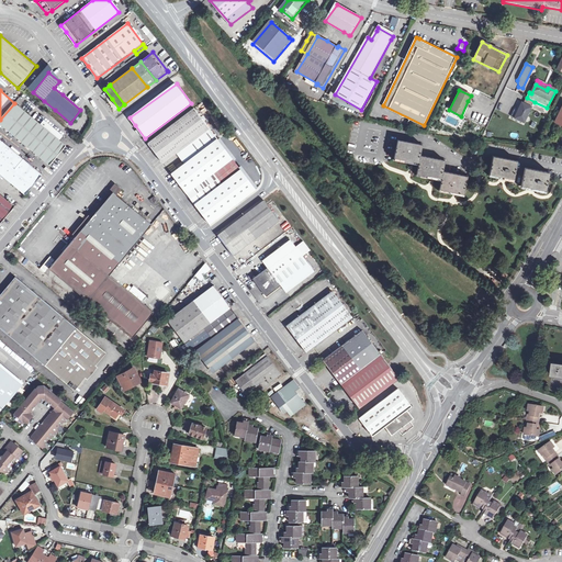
[(55,110),(44,101),(40,107),(51,115),(55,110)]
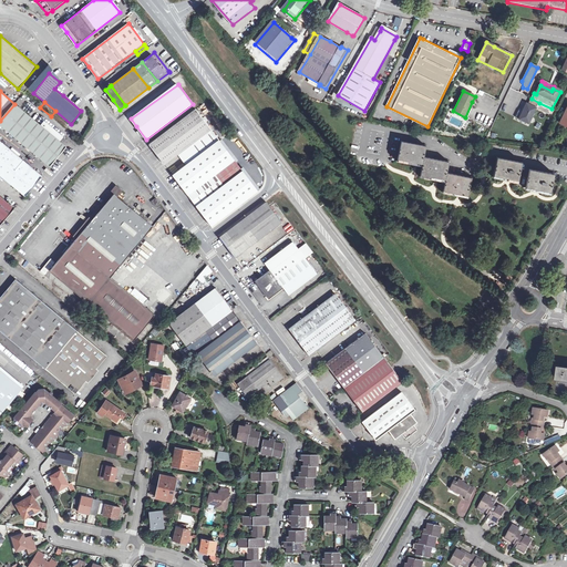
[(552,109),(539,103),(536,109),(538,110),(549,115),(552,109)]
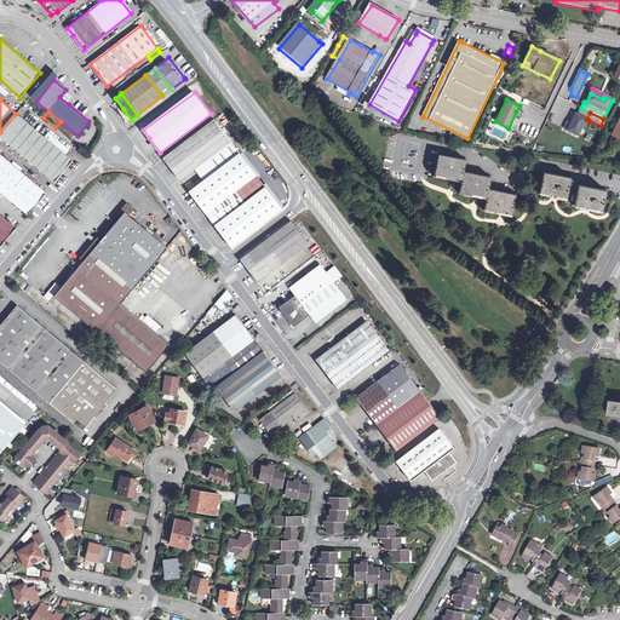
[(578,137),(586,119),(575,114),(574,118),(567,131),(578,137)]
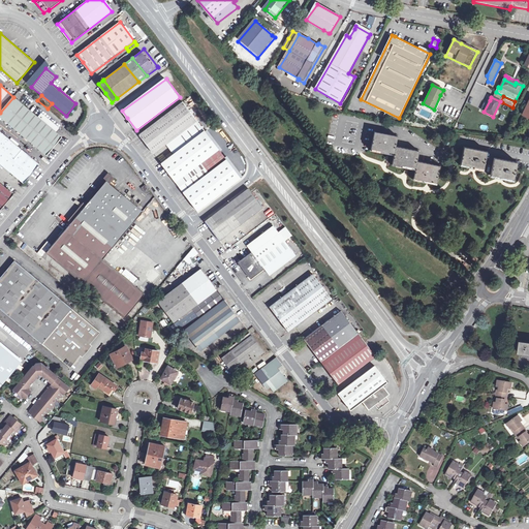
[(5,120),(47,155),(52,149),(62,137),(21,102),(5,120)]
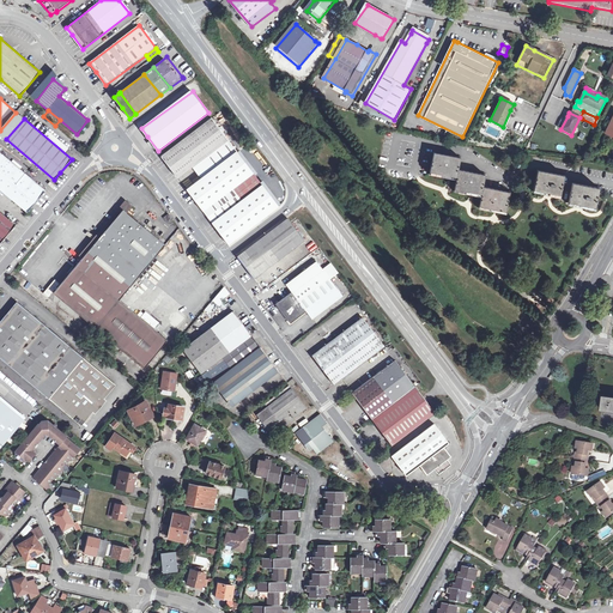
[(193,168),(201,180),(237,152),(226,137),(218,126),(212,119),(162,157),(170,168),(178,178),(193,168)]
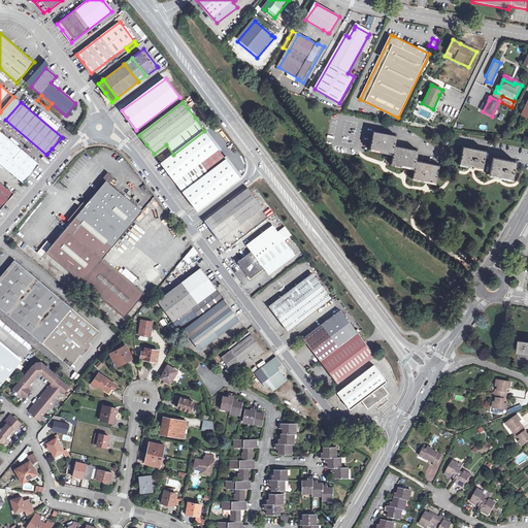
[(190,106),(188,108),(195,118),(197,116),(190,106)]
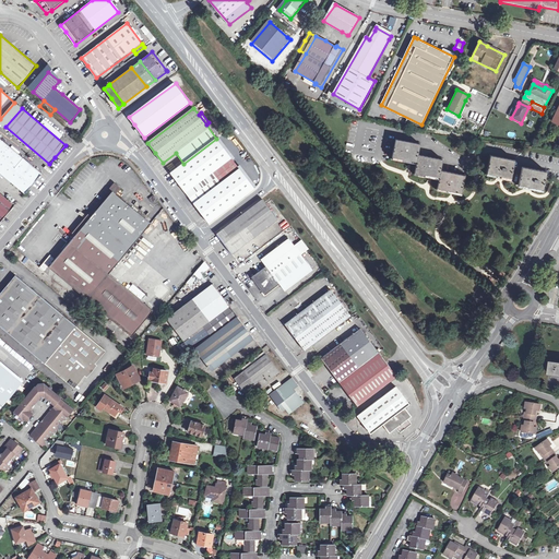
[(216,139),(183,164),(171,174),(176,180),(186,193),(212,174),(219,183),(239,168),(216,139)]
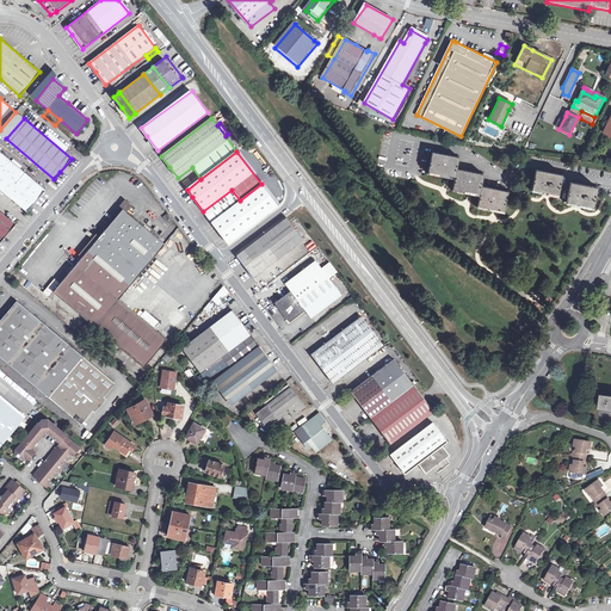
[(460,156),(433,152),(430,168),(457,174),(455,186),(481,192),(479,203),(506,209),(508,192),(482,186),(485,174),(457,168),(460,156)]
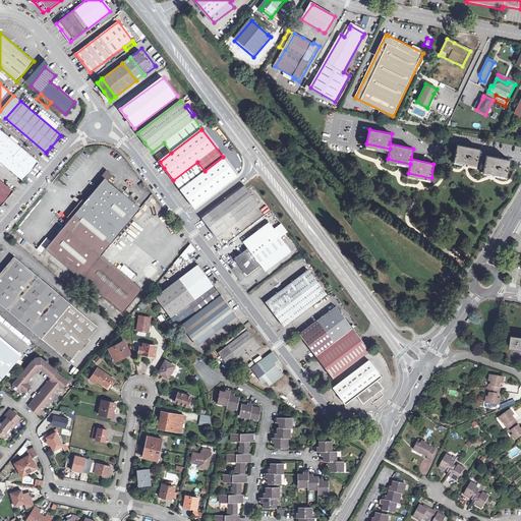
[(0,130),(0,160),(23,180),(31,171),(39,162),(0,130)]
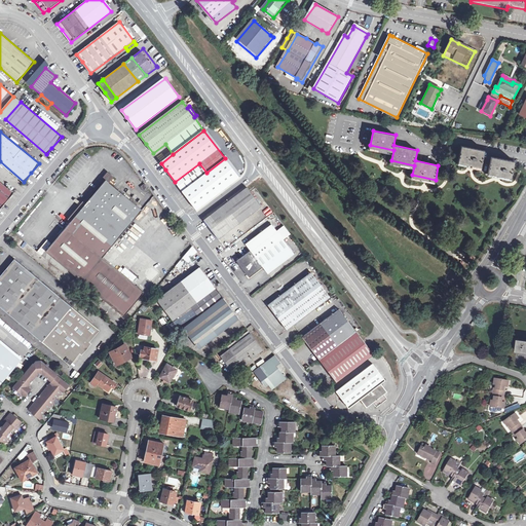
[(485,150),(461,146),(457,163),(482,168),(485,150)]
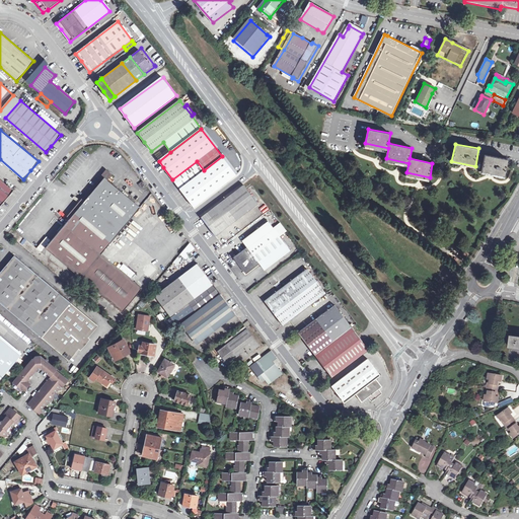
[(507,164),(508,158),(486,154),(482,172),(505,177),(507,164)]
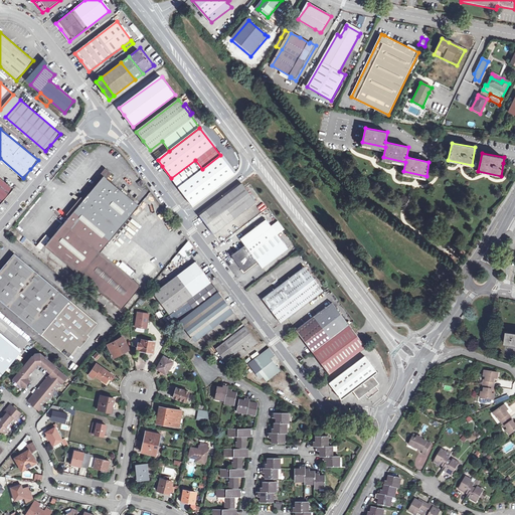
[(220,155),(202,169),(178,187),(181,192),(192,205),(234,174),(220,155)]
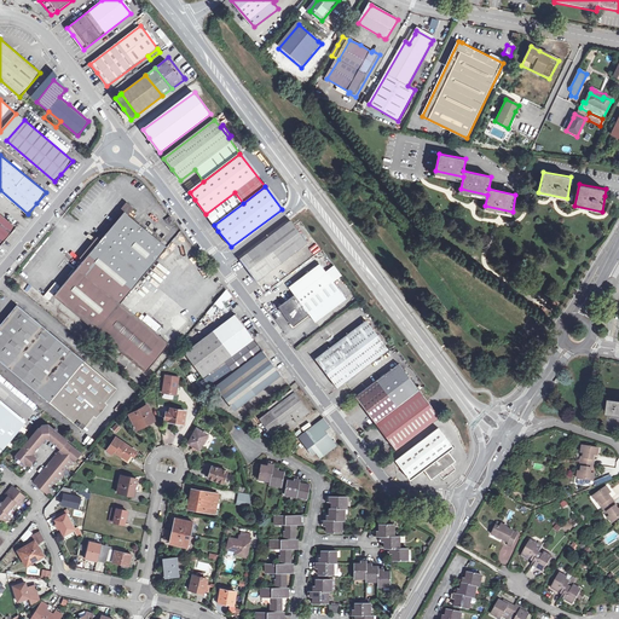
[(80,258),(84,261),(125,214),(128,217),(134,208),(127,202),(80,258)]
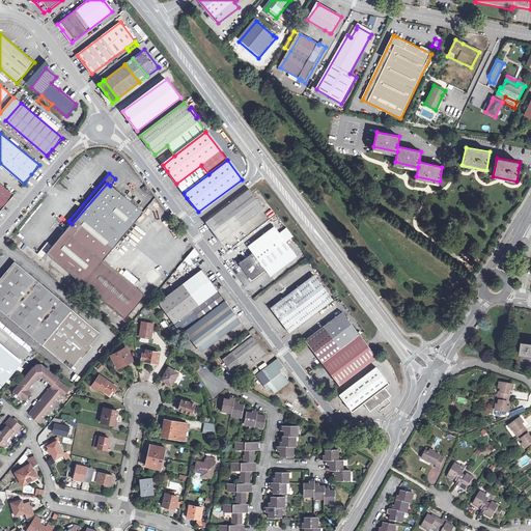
[(0,184),(0,211),(6,203),(14,195),(0,184)]
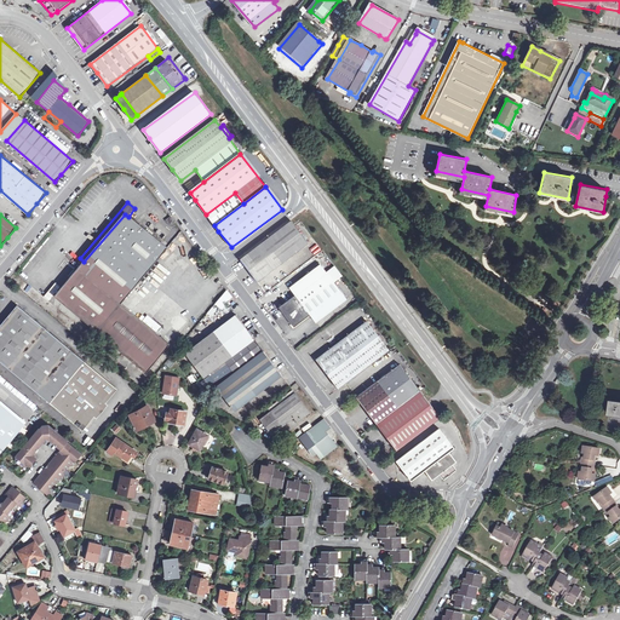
[(125,214),(84,262),(55,297),(144,374),(168,344),(121,304),(166,250),(128,217),(125,214)]
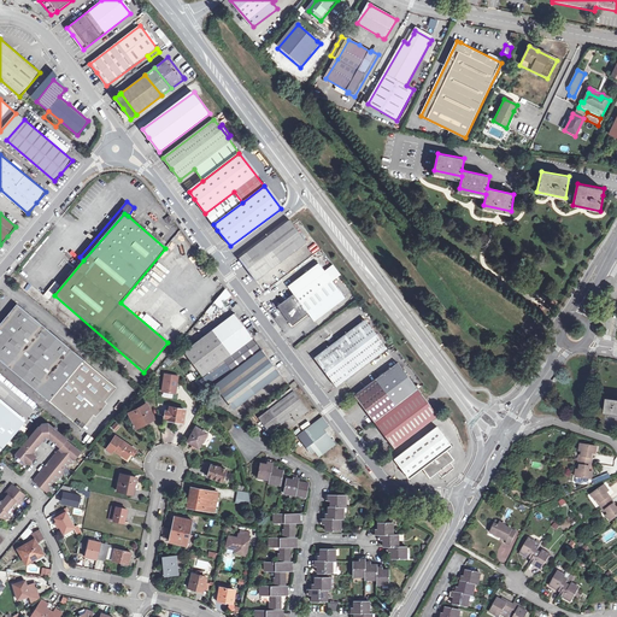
[(306,242),(289,219),(239,258),(244,265),(256,280),(306,242)]
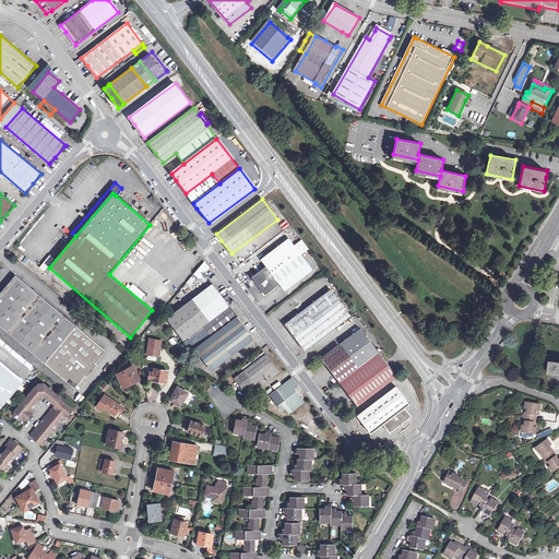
[(288,239),(260,260),(265,268),(251,277),(258,287),(264,296),(278,285),(284,292),(312,270),(288,239)]
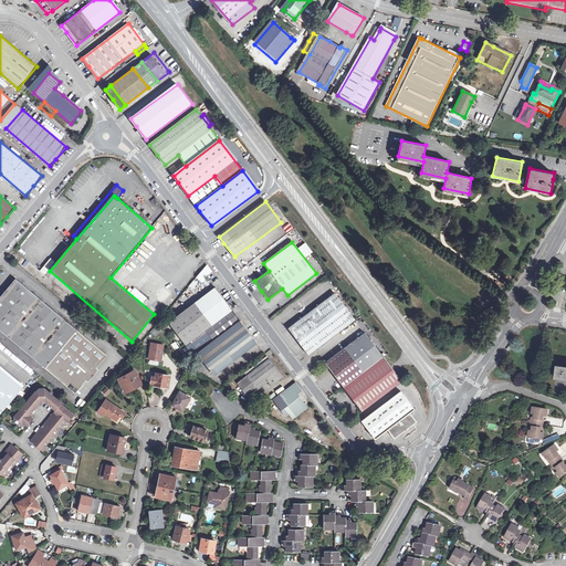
[(211,271),(207,264),(201,271),(206,275),(211,271)]
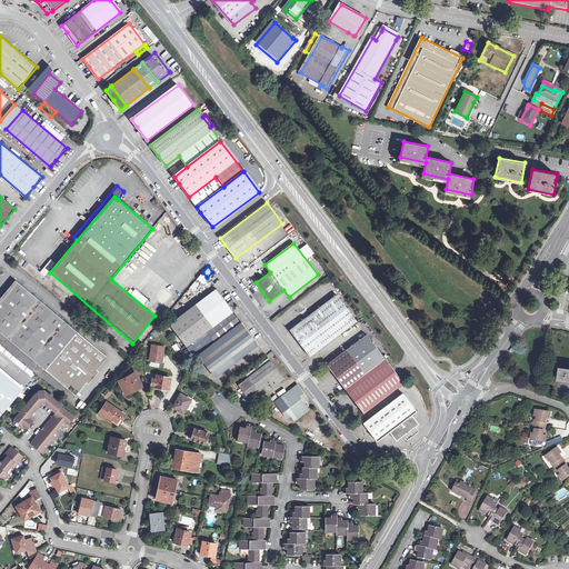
[(208,278),(201,273),(197,279),(202,283),(208,278)]
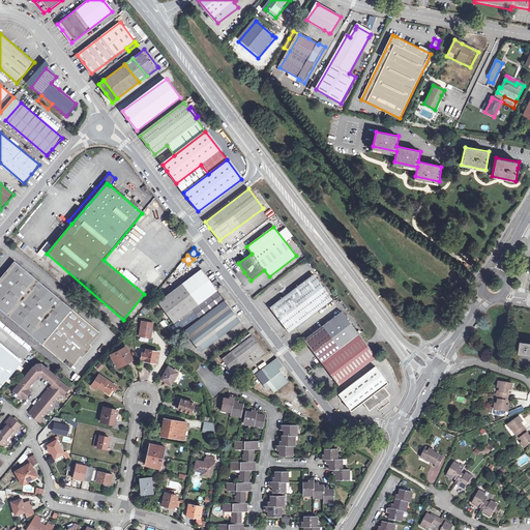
[(0,308),(69,369),(79,357),(81,358),(91,347),(90,345),(99,333),(16,261),(0,277),(0,308)]
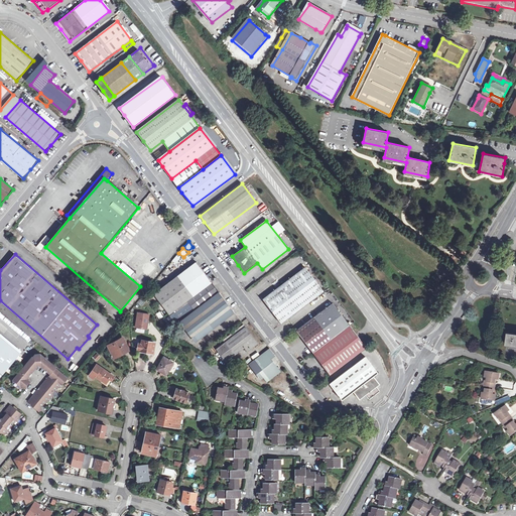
[(168,313),(185,301),(212,281),(210,279),(214,276),(211,271),(206,274),(201,268),(198,263),(197,262),(154,294),(168,313)]
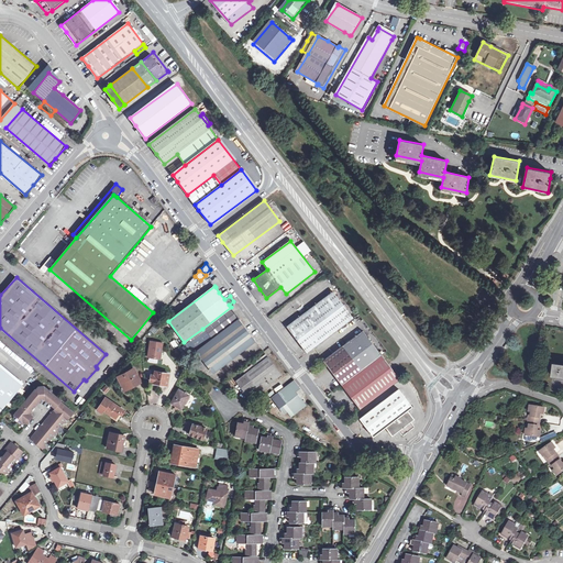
[(307,352),(353,318),(333,291),(287,326),(297,339),(307,353),(307,352)]
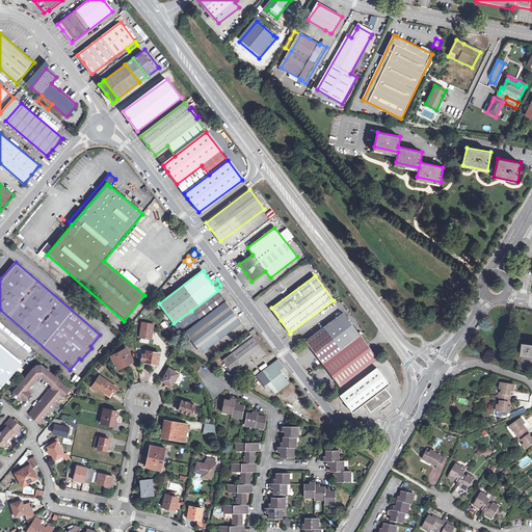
[(218,290),(191,311),(200,321),(203,318),(225,300),(218,290)]
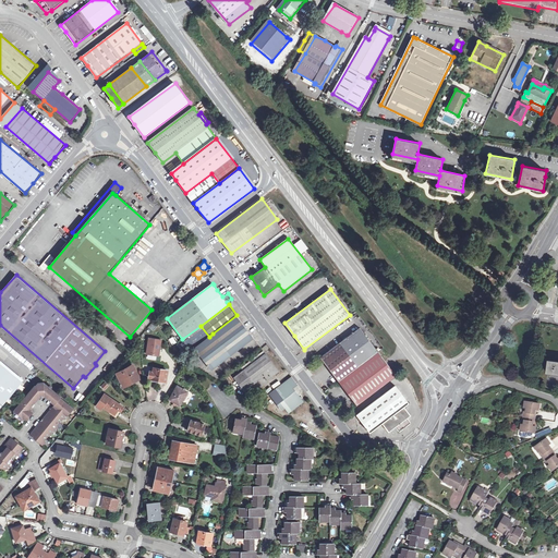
[(213,334),(209,337),(193,349),(209,371),(253,337),(245,326),(237,315),(213,334)]
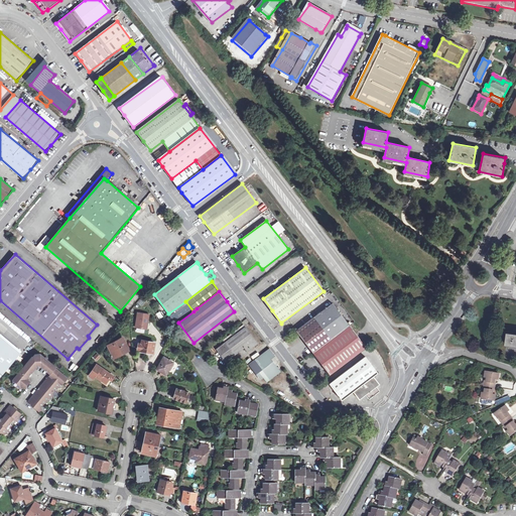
[(312,301),(288,318),(292,324),(315,306),(312,301)]
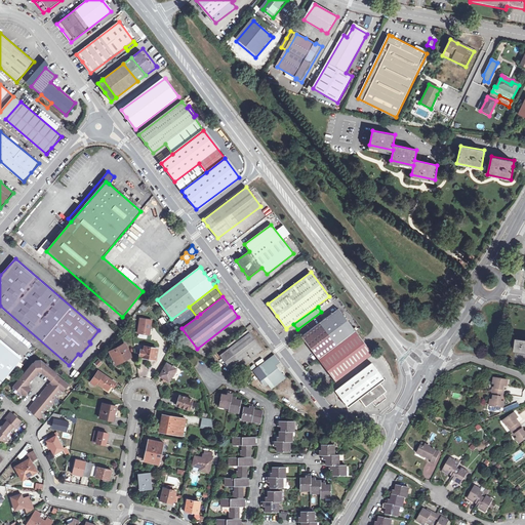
[(308,345),(314,353),(317,351),(352,325),(338,309),(301,336),(308,345)]
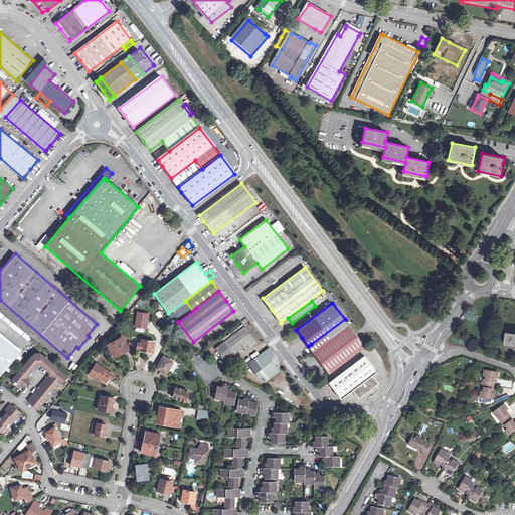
[(136,312),(135,329),(147,330),(149,313),(136,312)]
